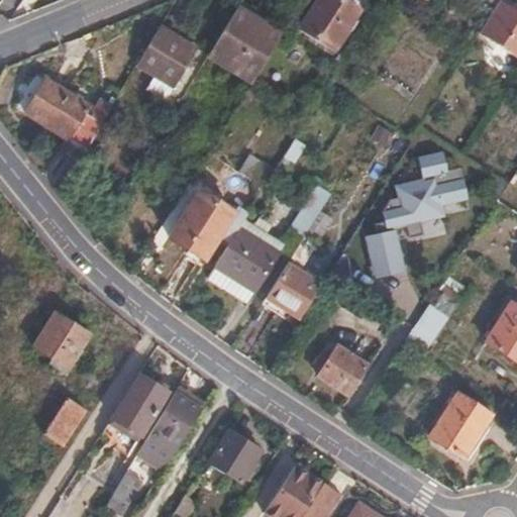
[(360,8),(347,0),(316,0),(301,26),(335,47),(360,8)]
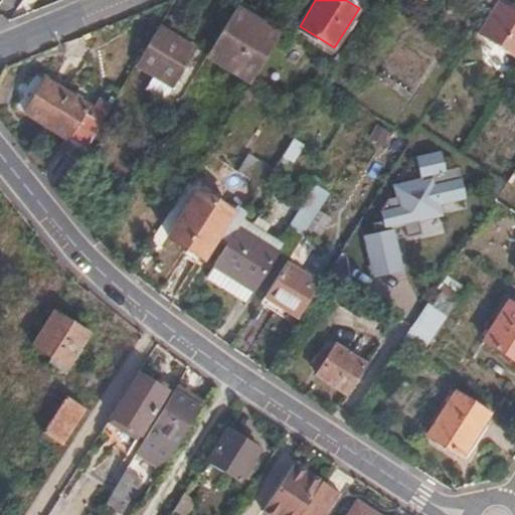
[(514,7),(512,11),(498,1),(478,32),(514,55),(514,7)]
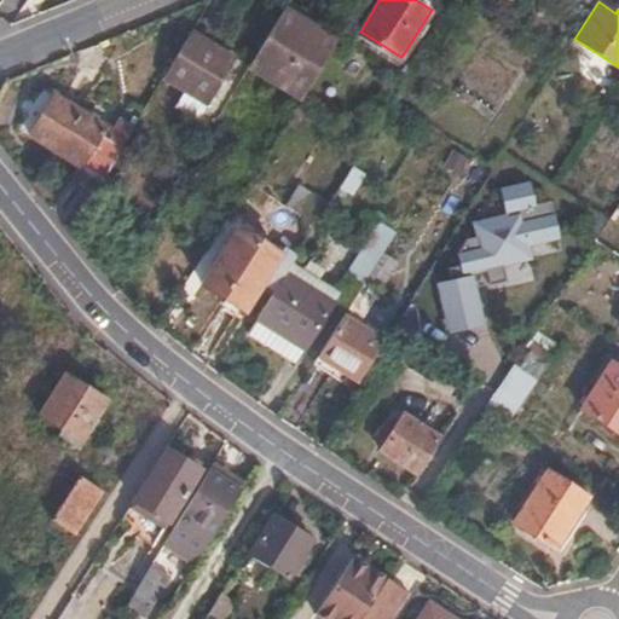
[(337,45),(288,15),(255,69),(304,99),(337,45)]
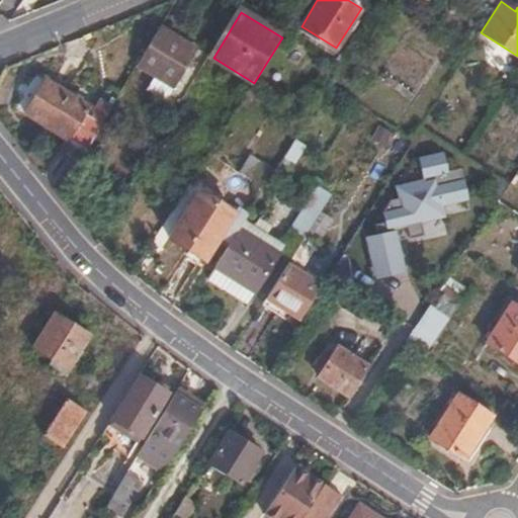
[(198,53),(162,29),(140,67),(157,78),(175,89),(193,61),(198,53)]
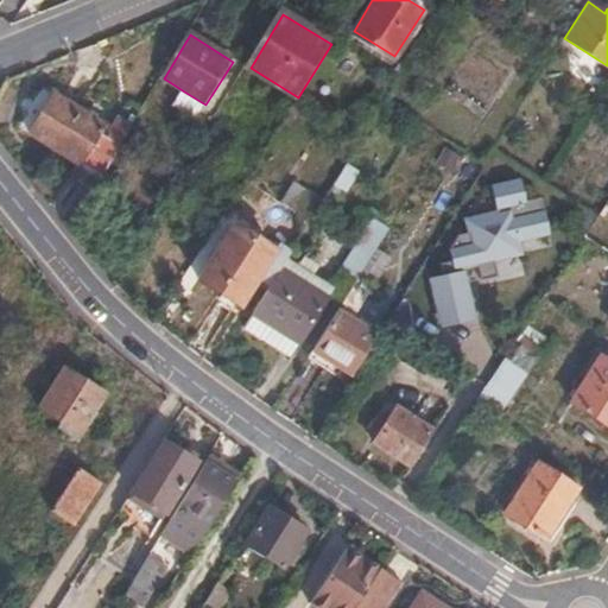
[(206,105),(184,92),(176,106),(197,119),(198,116),(206,105)]
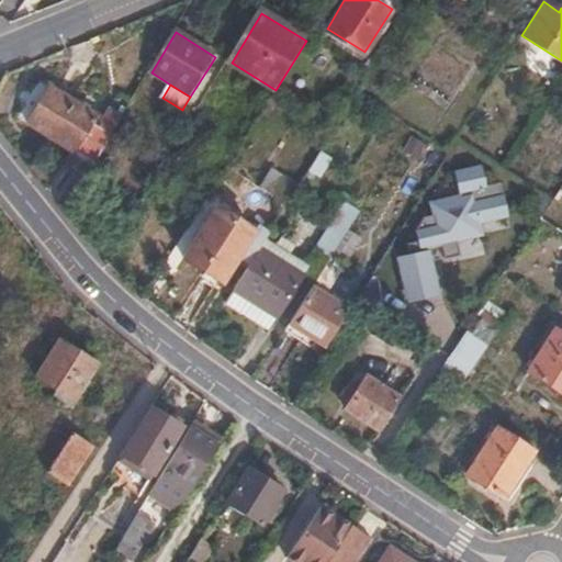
[(119,128),(53,89),(33,124),(98,164),(119,128)]
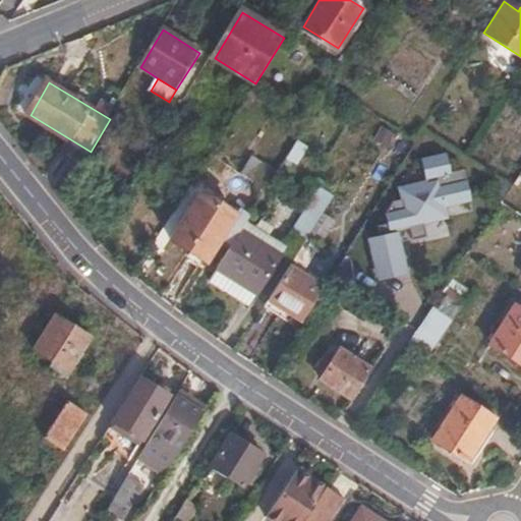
[(321,129),(313,124),(302,139),(311,145),(321,129)]
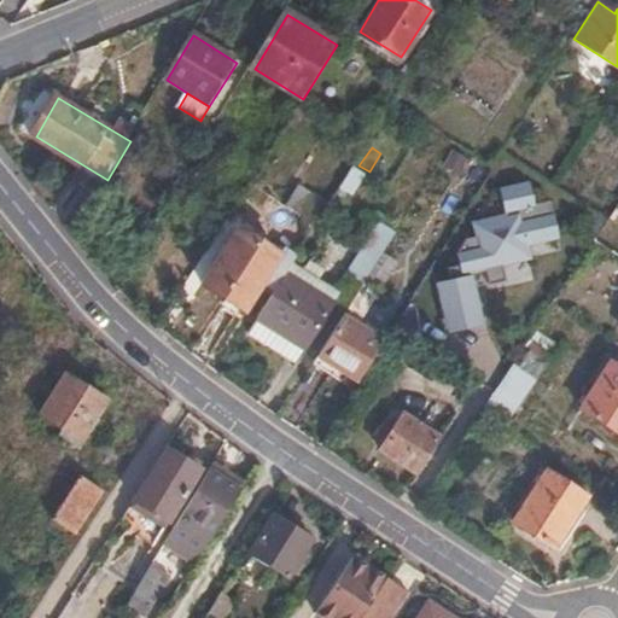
[(536,205),(531,185),(502,192),(508,219),(476,226),(478,238),(467,239),(458,255),(460,267),(448,270),(452,281),(439,284),(450,328),(482,321),(471,273),(487,269),(490,287),(508,281),(503,266),(530,258),(528,245),(559,238),(551,202),(536,205)]
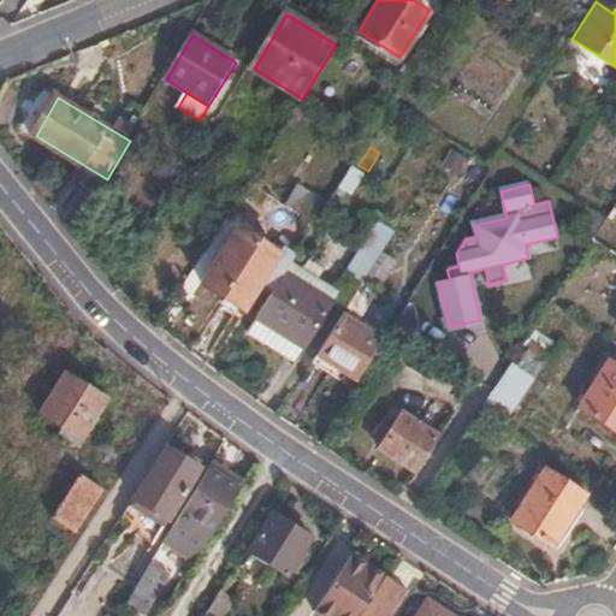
[(329,202),(302,187),(291,205),(318,221),(329,202)]
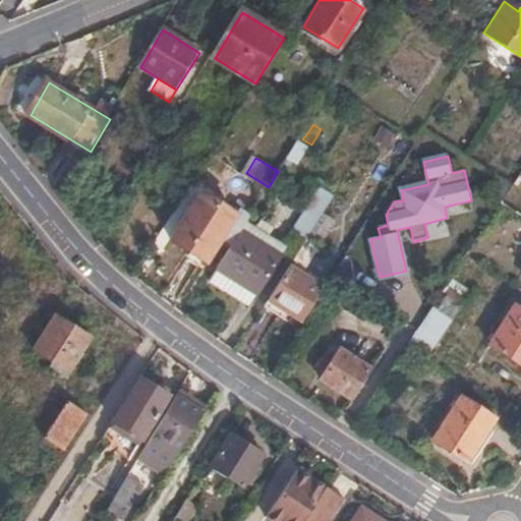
[(298,164),(291,159),(281,175),(289,180),(298,164)]
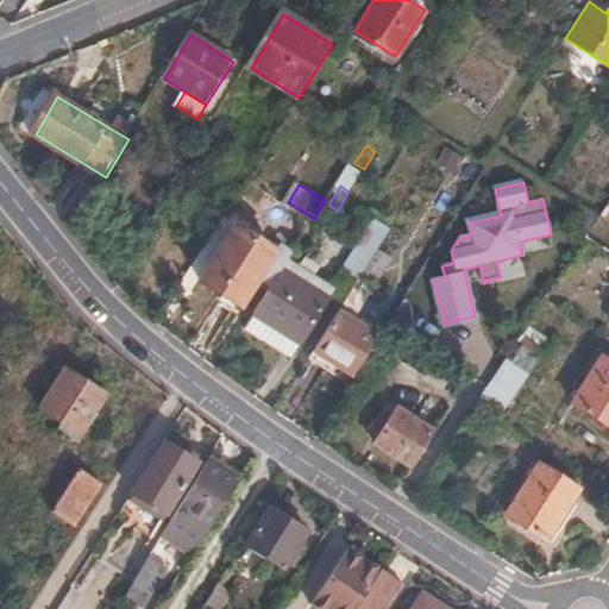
[(346,270),(355,276),(387,224),(369,212),(359,226),(369,232),(346,270)]
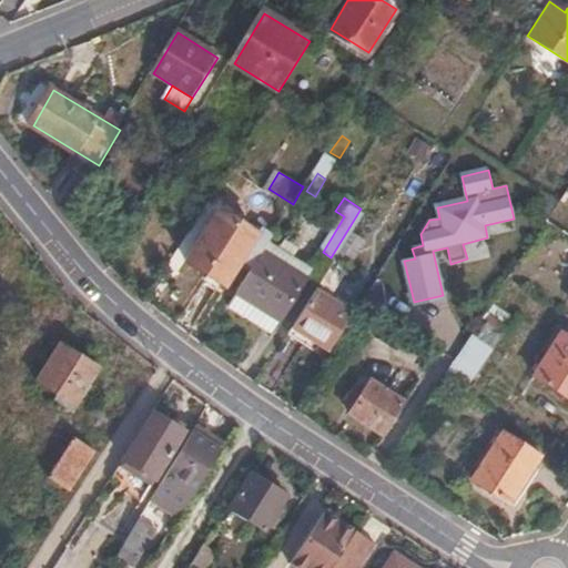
[(241,262),(252,269),(265,247),(275,232),(262,225),(257,232),(220,209),(186,262),(224,286),(241,262)]
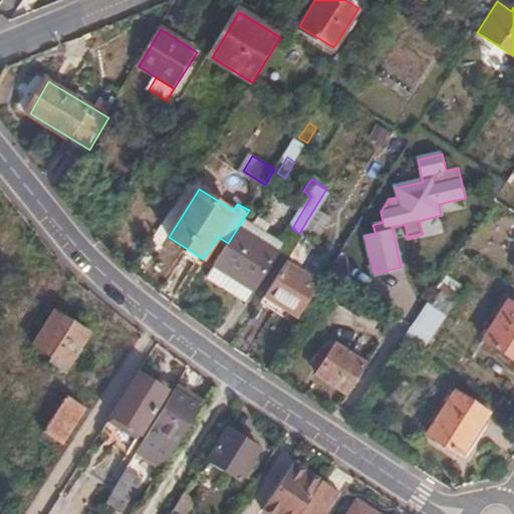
[(331,192),(326,189),(299,233),(303,236),(313,220),(331,192)]
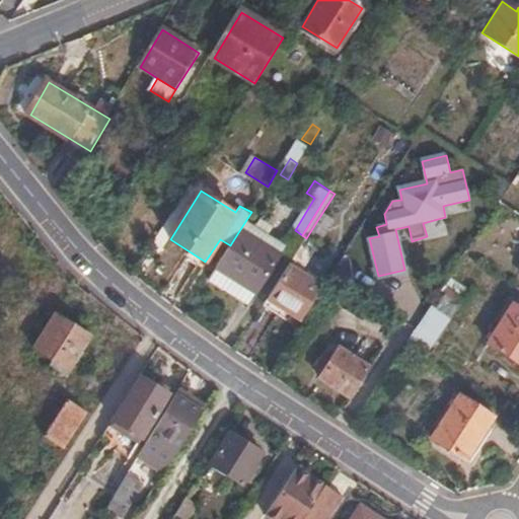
[(316,222),(306,238),(264,306),(290,321),(294,316),(302,320),(324,285),(303,272),(328,230),(316,222)]
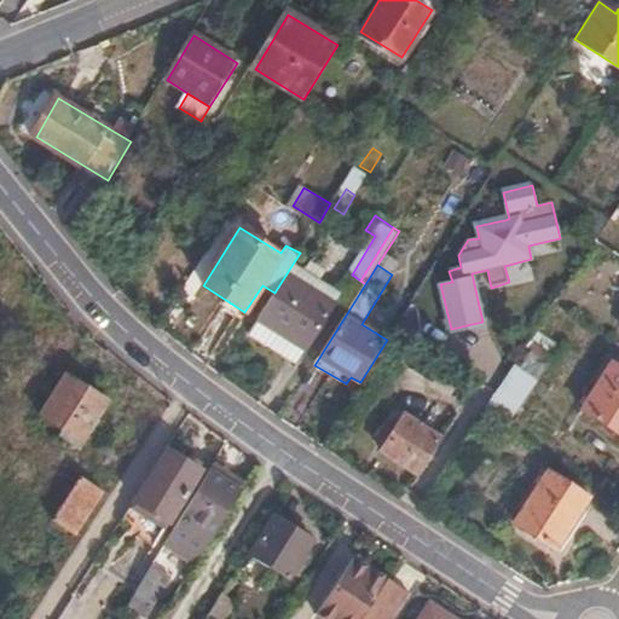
[(289,270),(275,293),(259,319),(306,350),(336,301),(289,270)]
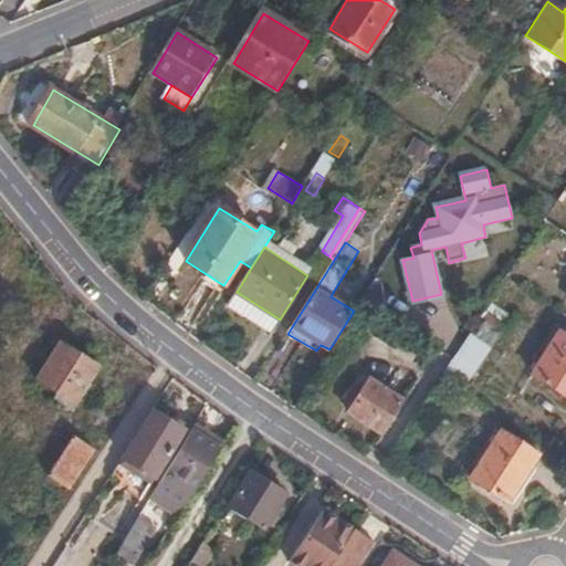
[(280,320),(237,292),(229,303),(273,332),(280,320)]
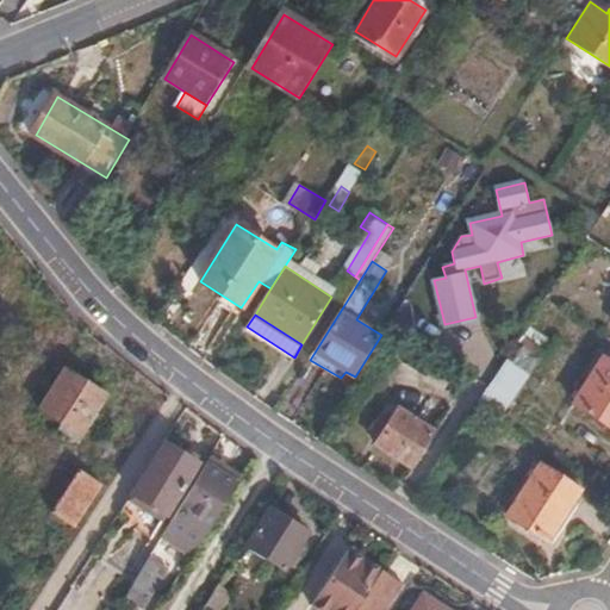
[(547,347),(531,337),(490,400),(506,412),(547,347)]
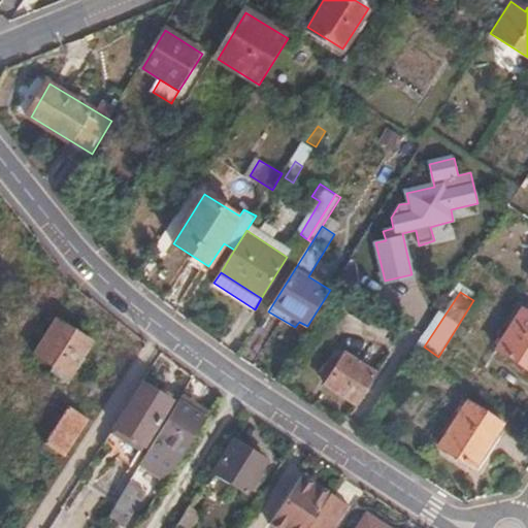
[(527,302),(524,309),(522,309),(497,350),(527,368),(527,302)]
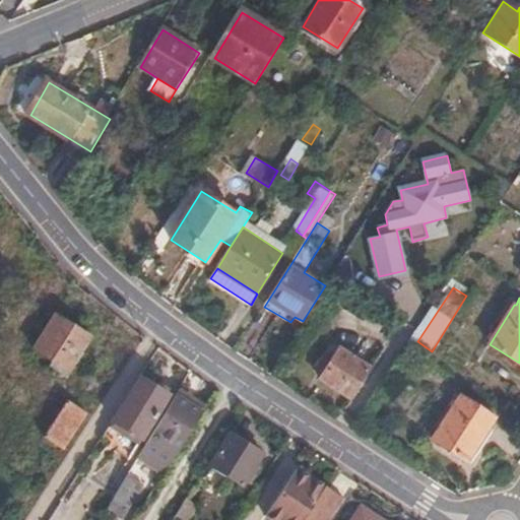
[(91,335),(58,313),(35,348),(53,361),(50,366),(65,375),(91,335)]
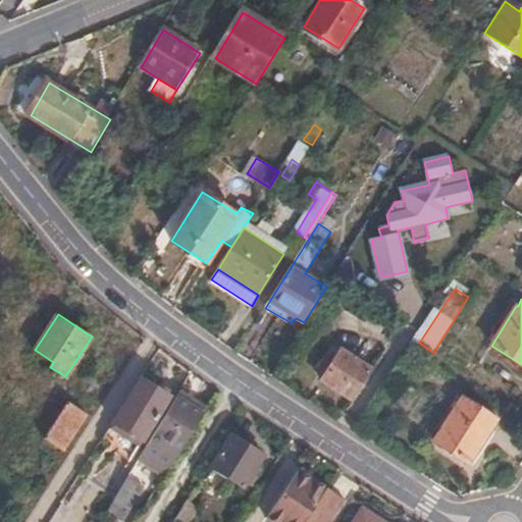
[(371,369),(341,349),(334,358),(326,353),(319,366),(325,371),(322,377),(353,398),(371,369)]
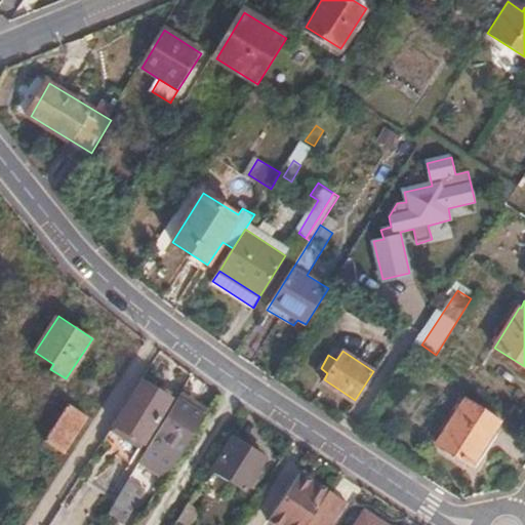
[(170,401),(139,380),(111,425),(142,446),(170,401)]
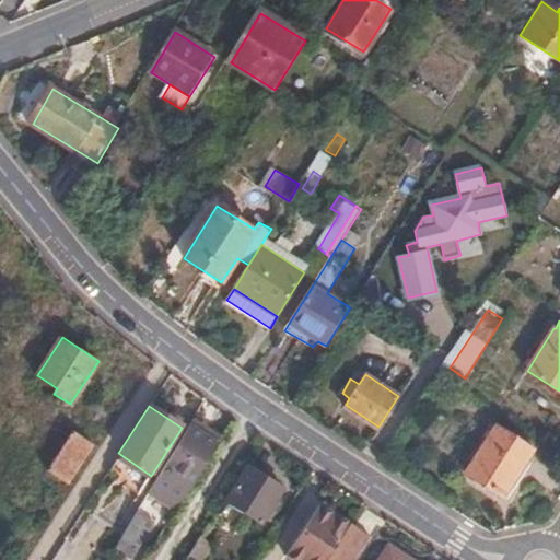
[(222,439),(194,420),(162,471),(173,478),(190,489),(222,439)]
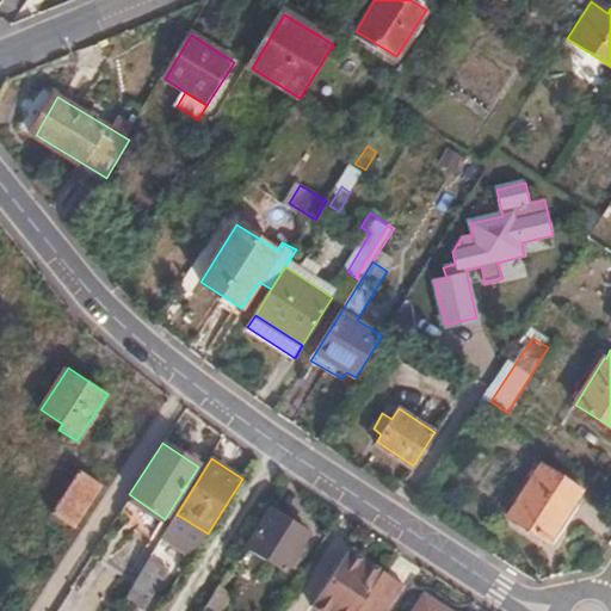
[(581,488),(542,464),(508,516),(549,539),(581,488)]
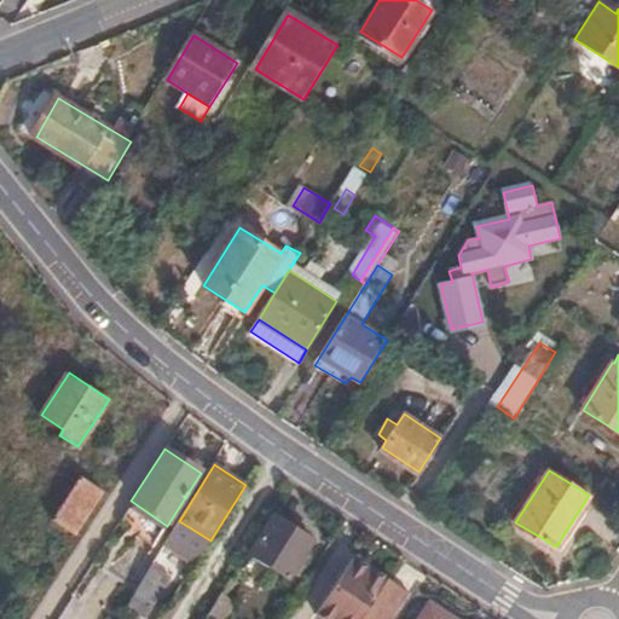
[(62,502),(85,516),(103,490),(81,475),(62,502)]
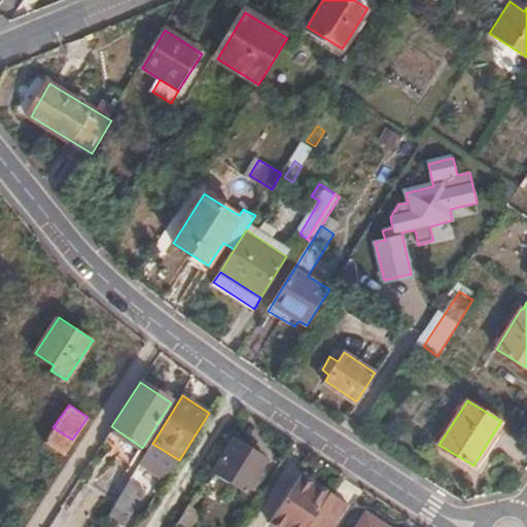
[(142,448),(111,426),(106,433),(138,453),(142,448)]
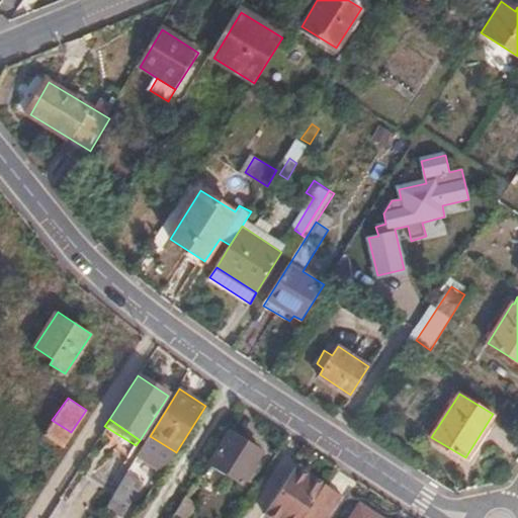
[(61,446),(71,432),(52,420),(42,434),(61,446)]
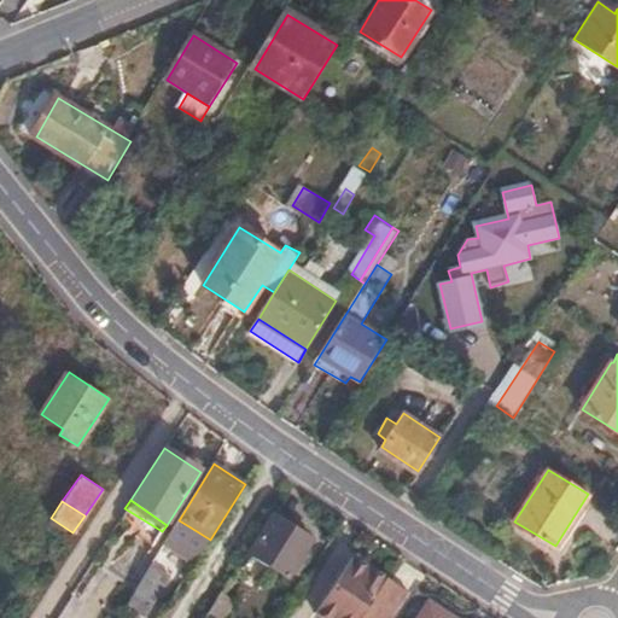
[(312,540),(274,517),(250,554),(287,577),(292,571),(296,575),(309,554),(304,551),(312,540)]
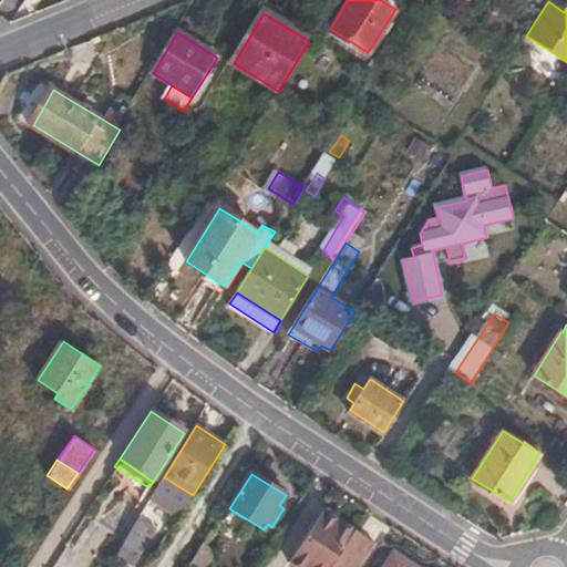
[(193,495),(175,484),(157,513),(174,524),(193,495)]
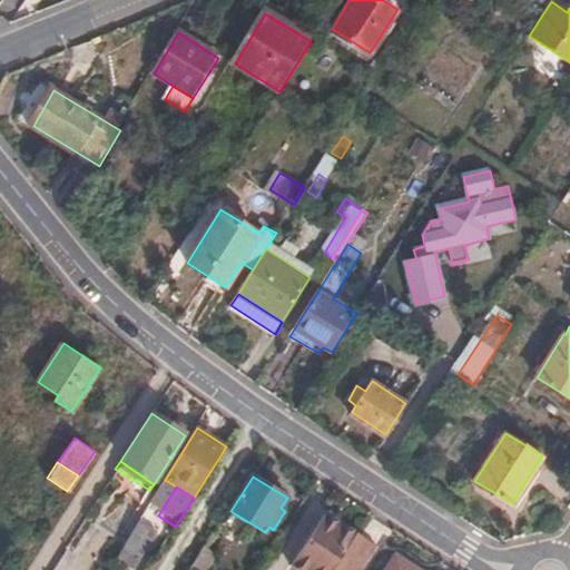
[(331,569),(355,534),(326,514),(288,569),(331,569)]
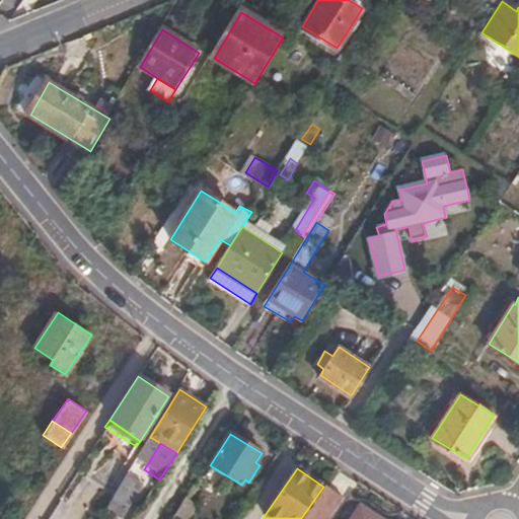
[(143,485),(127,474),(107,507),(123,517),(143,485)]
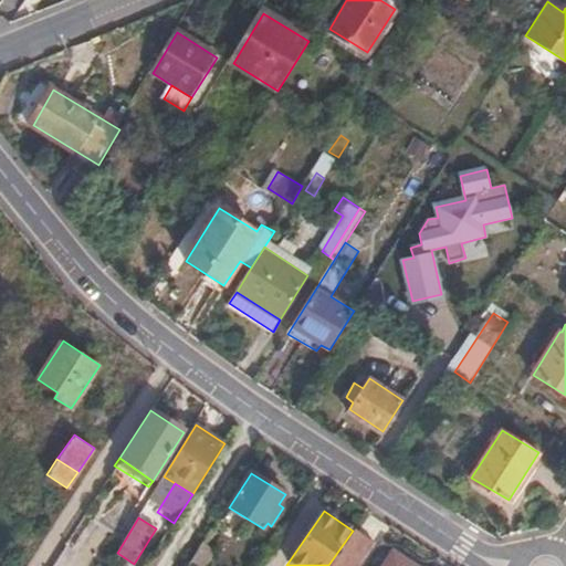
[(353,531),(328,565),(357,565),(373,544),(353,531)]
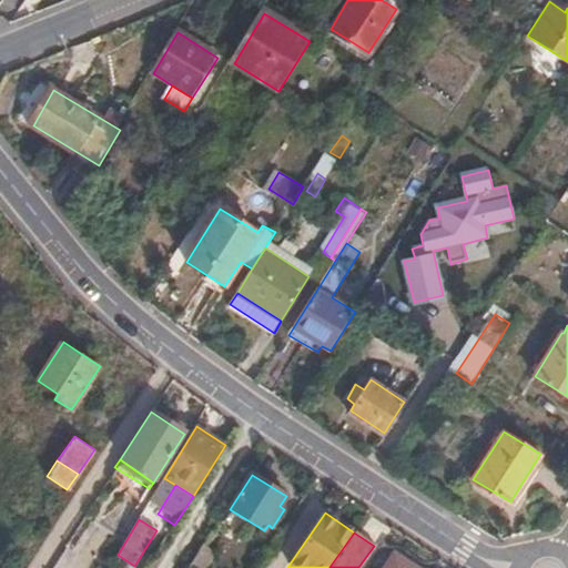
[(209,567),(219,554),(202,543),(191,561),(200,567),(209,567)]
